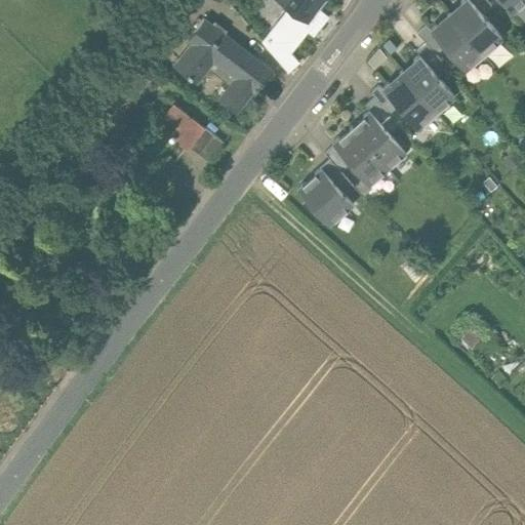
[(324,0),(279,0),(290,8),(313,27),(323,14),(317,9),(324,0)]
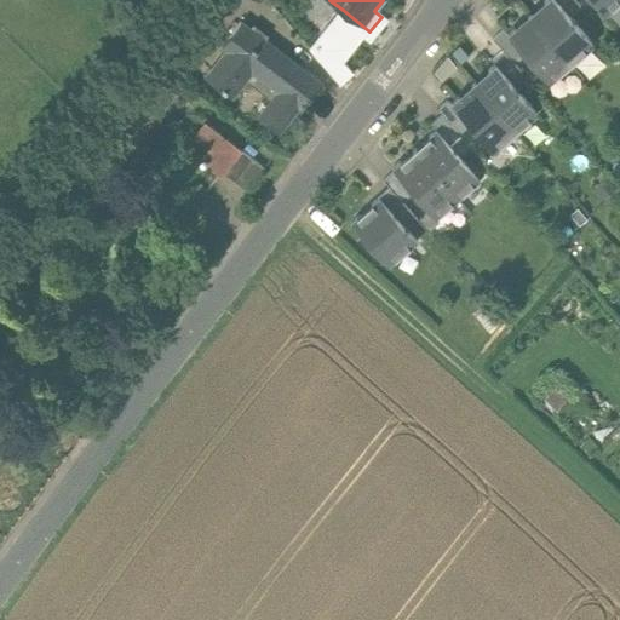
[(569,19),(552,0),(547,0),(529,17),(570,65),(592,46),(569,19)]
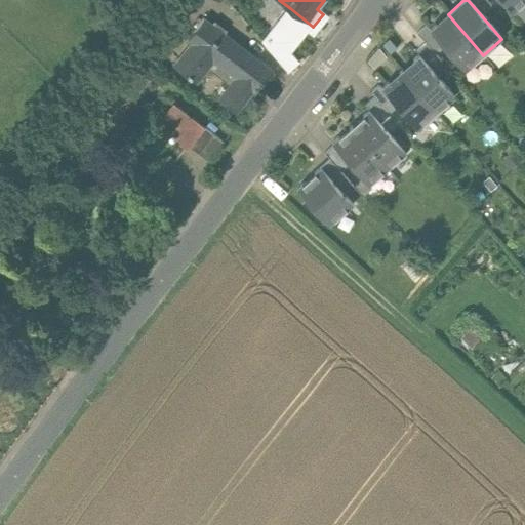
[(484,0),(468,0),(482,16),(491,8),(484,0)]
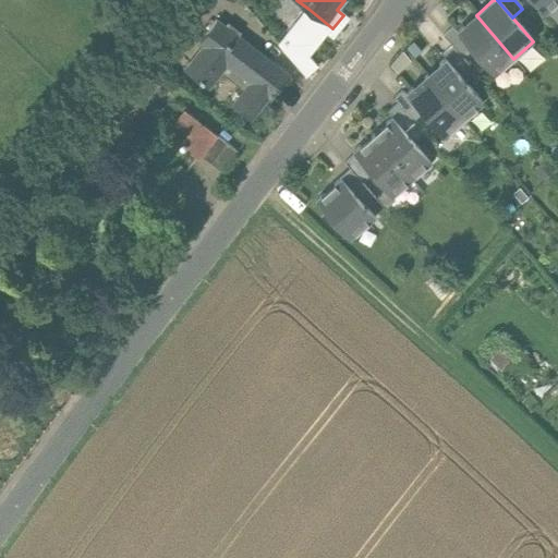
[(557,0),(531,0),(544,14),(557,0)]
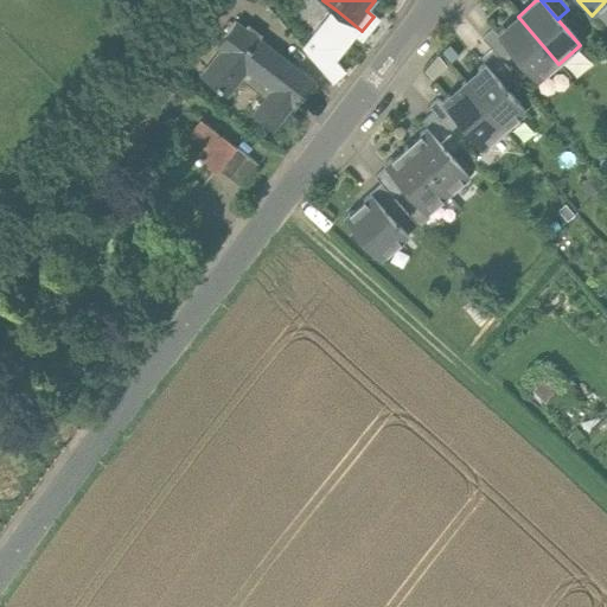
[(145,8),(134,21),(142,29),(153,14),(145,8)]
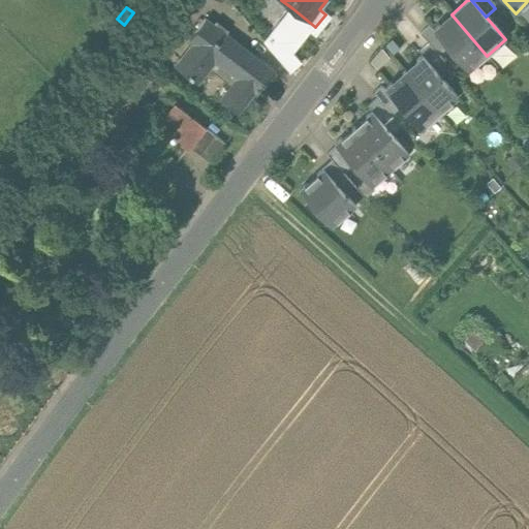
[(315,27),(292,8),(265,43),(290,72),(300,64),(292,56),(315,27)]
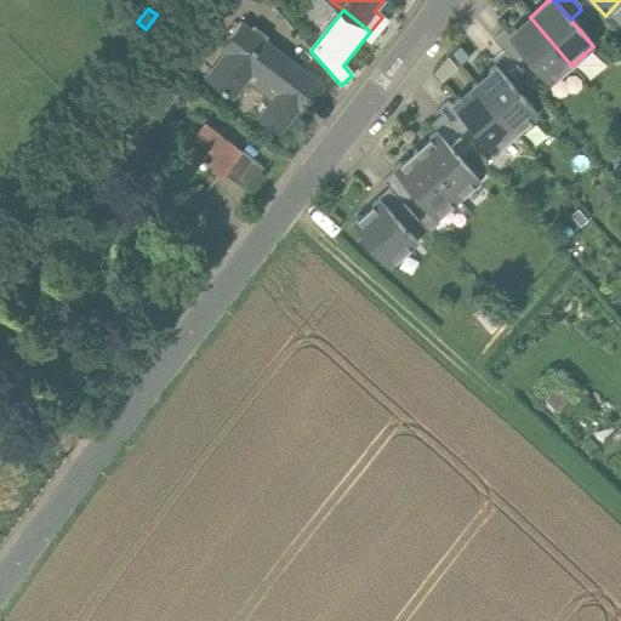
[(571,66),(530,17),(507,35),(527,57),(550,84),(571,66)]
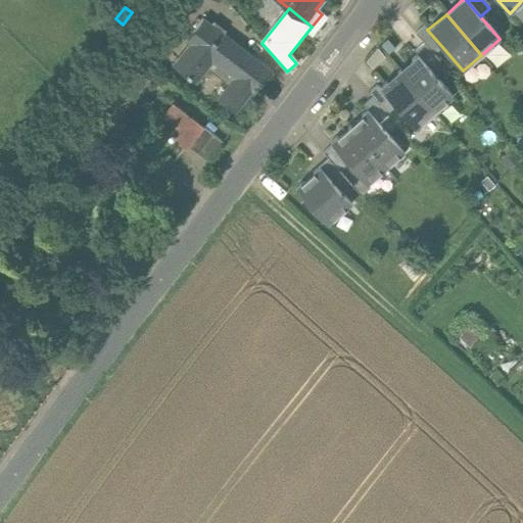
[(272,73),(202,20),(187,41),(191,44),(175,66),(195,82),(212,59),(240,81),(224,103),(235,112),(251,90),(256,93),(272,73)]
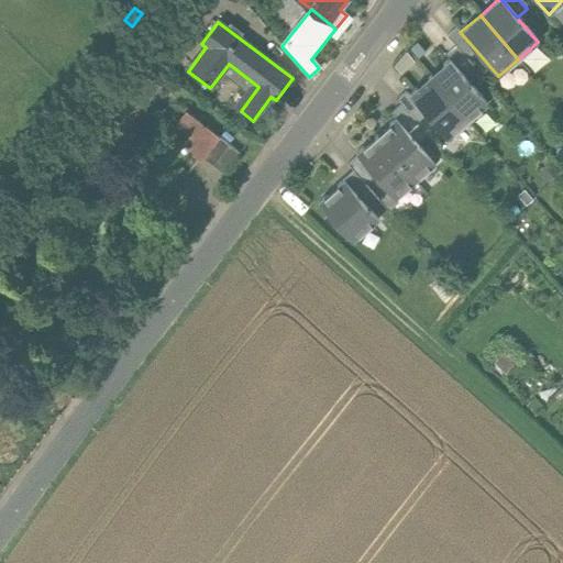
[(460,32),(456,29),(446,37),(456,48),(466,61),(477,52),(460,32)]
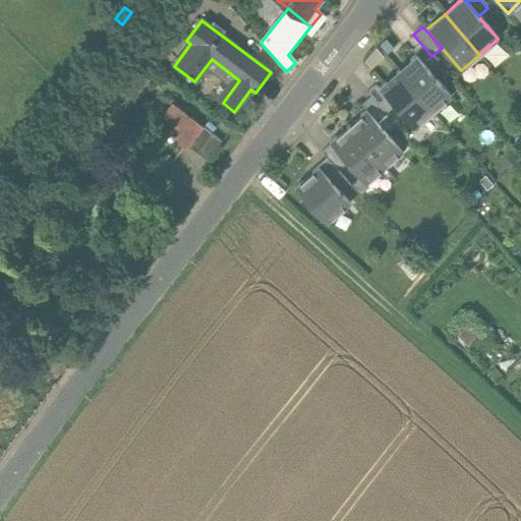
[(431,56),(422,45),(413,53),(416,56),(431,74),(441,66),(431,56)]
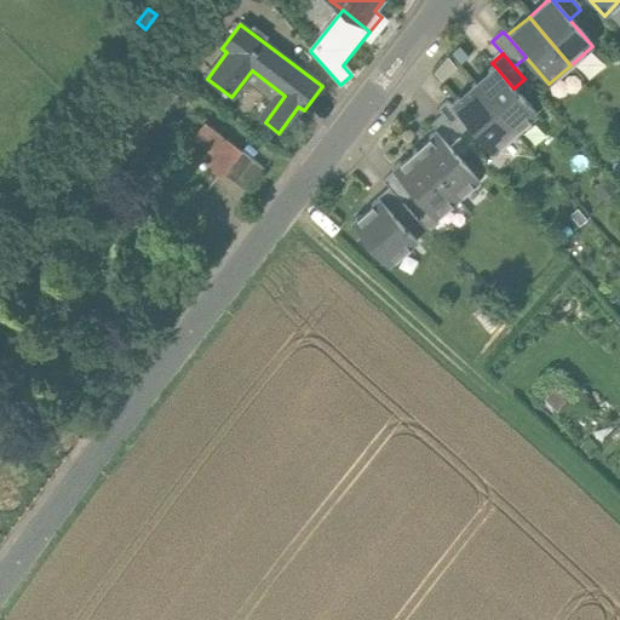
[(514,89),(495,67),(472,86),(515,135),(537,115),(514,89)]
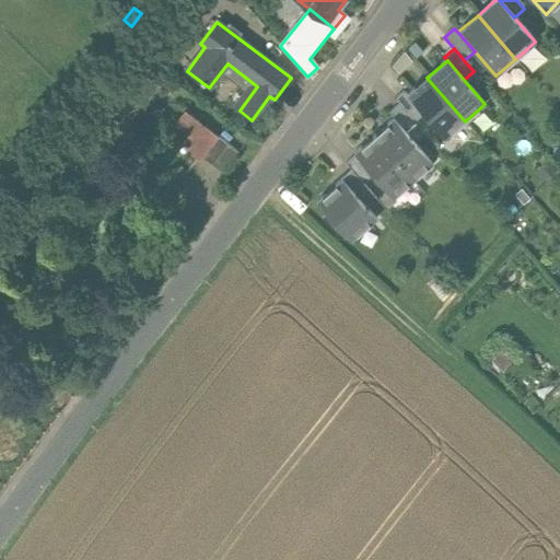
[(465,121),(427,78),(407,94),(424,114),(445,138),(465,121)]
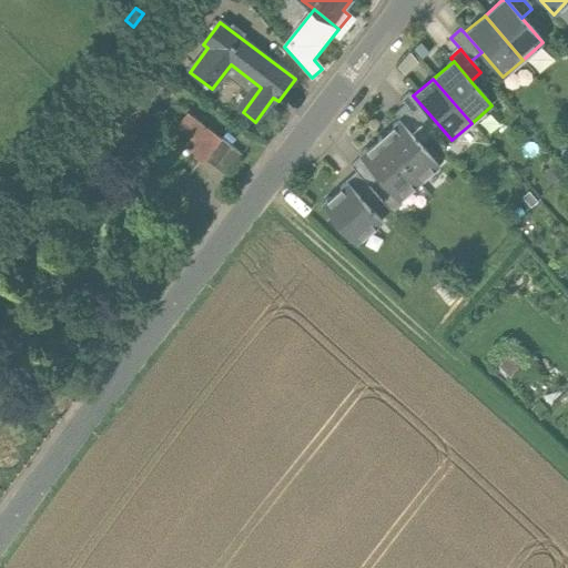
[(413,95),(409,92),(399,101),(404,107),(421,124),(430,115),(413,95)]
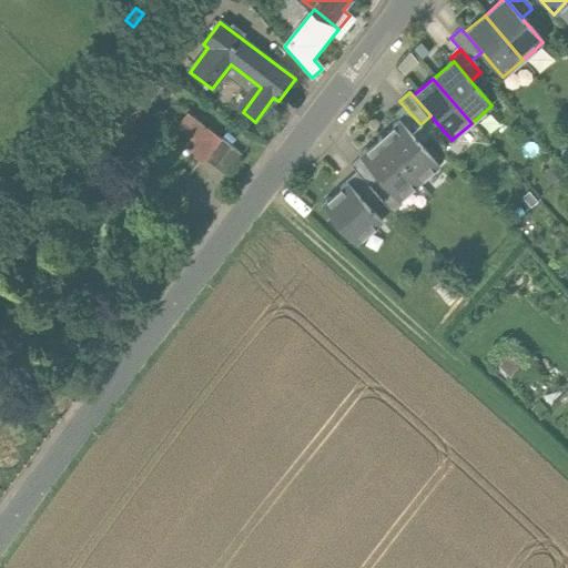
[(421,124),(404,107),(394,114),(399,121),(412,135),(422,127),(421,124)]
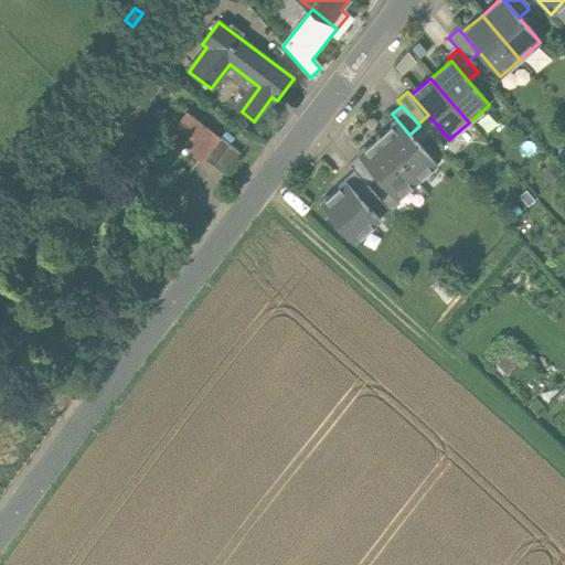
[(216,139),(183,113),(172,128),(187,140),(184,155),(198,164),(201,159),(216,139)]
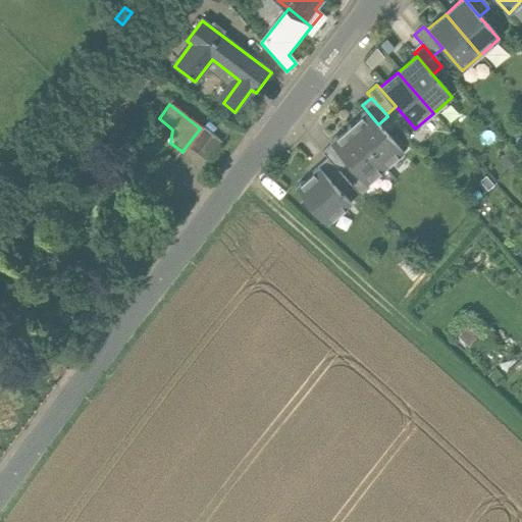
[(378,124),(367,111),(349,126),(384,169),(403,153),(386,134),(378,124)]
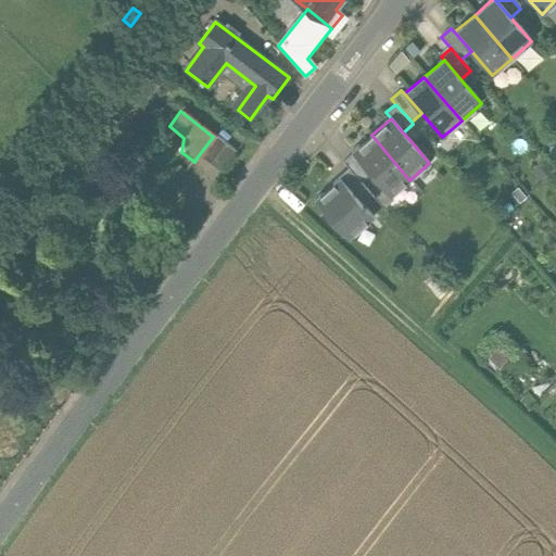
[(413,124),(403,133),(412,142),(421,134),(413,124)]
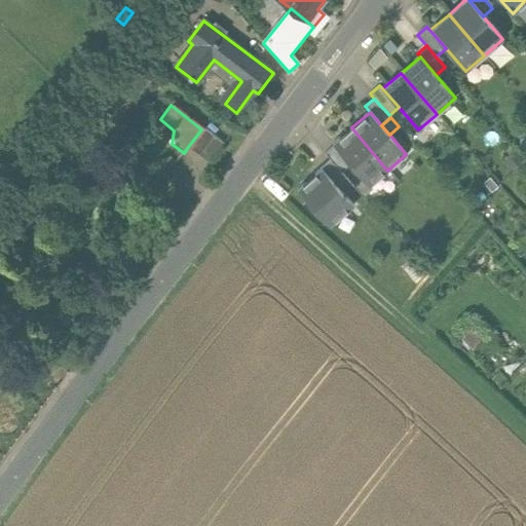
[(387,171),(351,127),(333,144),(334,146),(350,164),(364,181),(369,186),(387,171)]
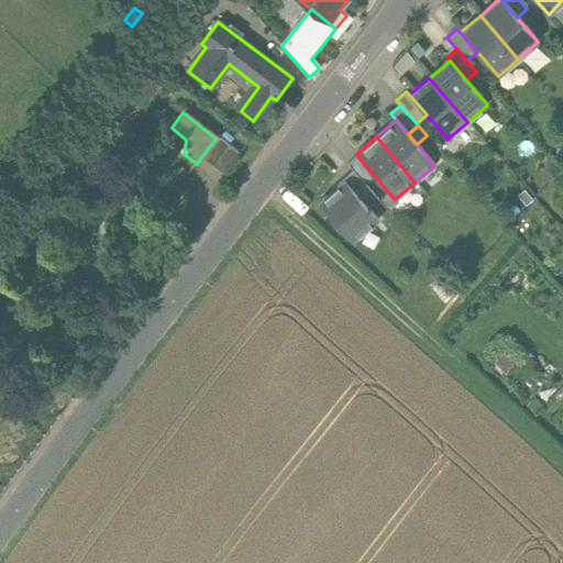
[(236,155),(216,139),(200,158),(221,175),(236,155)]
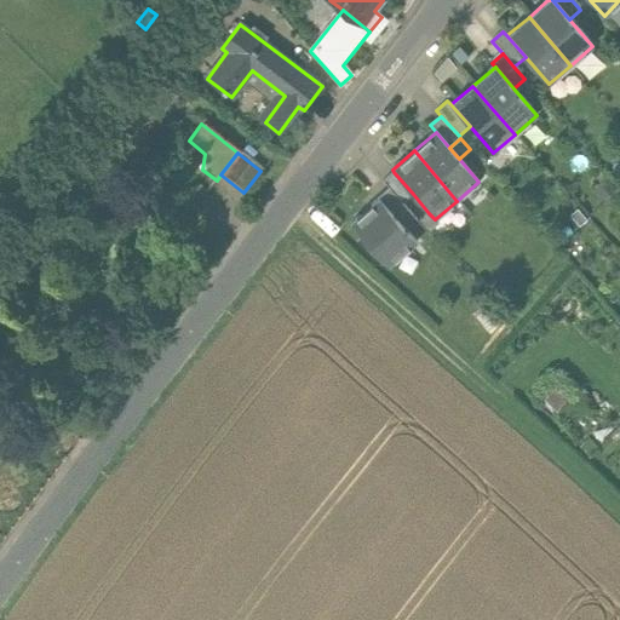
[(413,194),(394,172),(383,182),(389,189),(402,204),(413,194)]
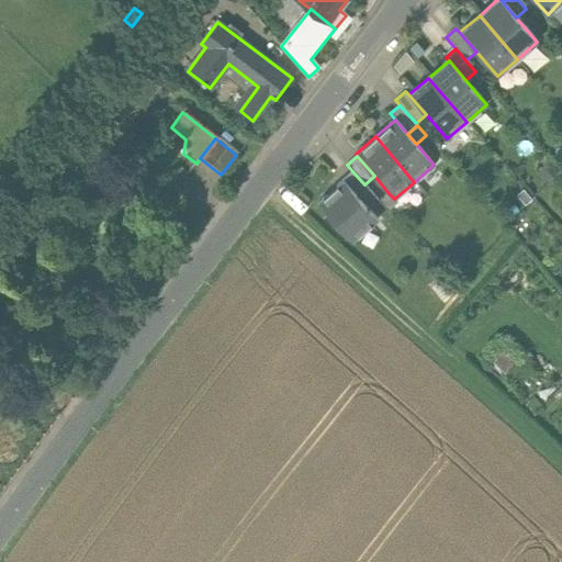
[(379,201),(352,171),(343,180),(369,210),(379,201)]
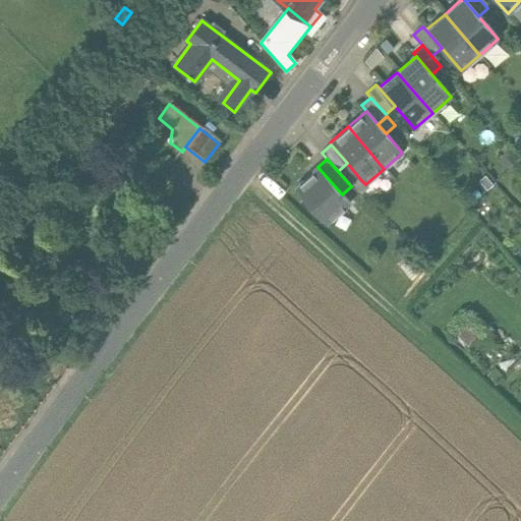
[(317,167),(294,187),(326,224),(349,204),(342,194),(317,167)]
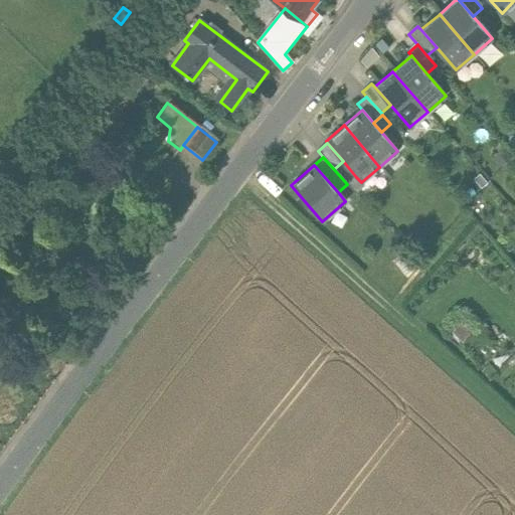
[(356,177),(347,184),(355,193),(364,186),(361,182),(356,177)]
